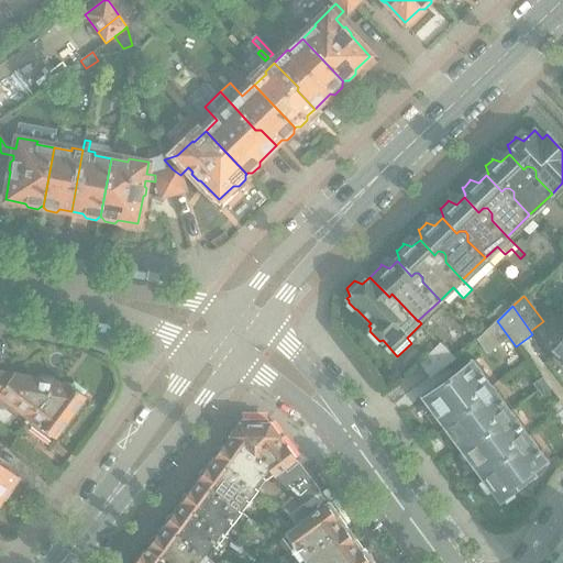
[(478,338),(488,329),(482,321),(472,331),(478,338)]
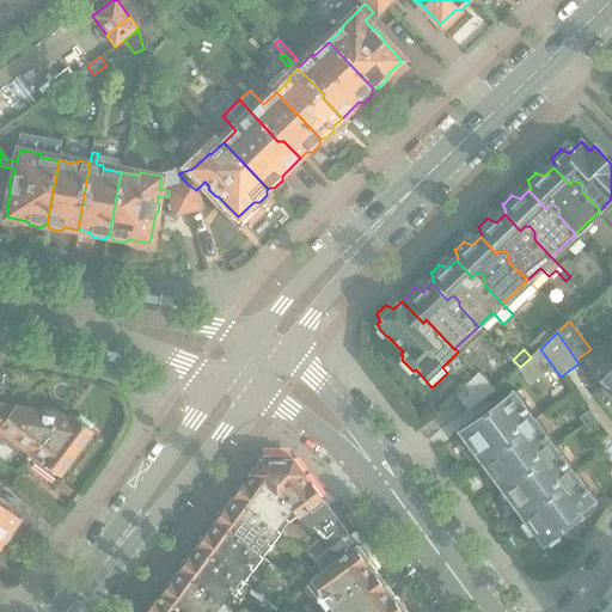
[(531,357),(520,367),(518,369),(530,386),(554,367),(540,349),(531,357)]
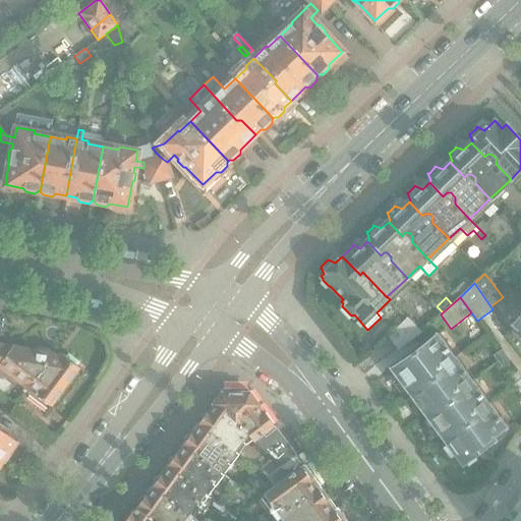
[(520,311),(519,310),(511,321),(520,329),(520,311)]
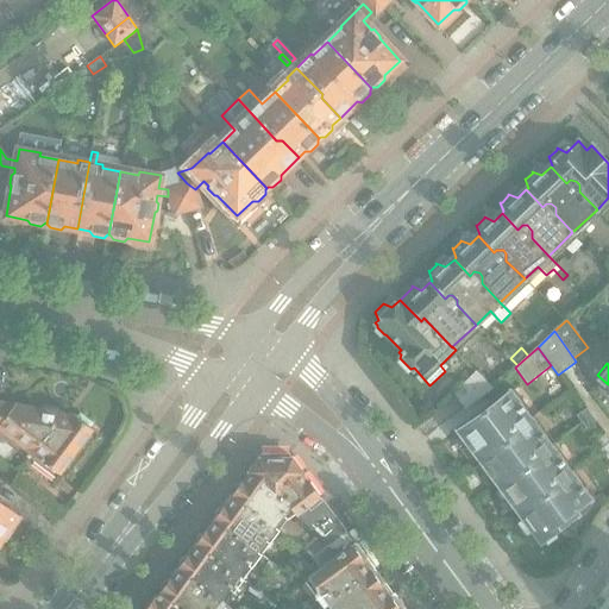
[(466,406),(491,385),(475,370),(452,391),(466,406)]
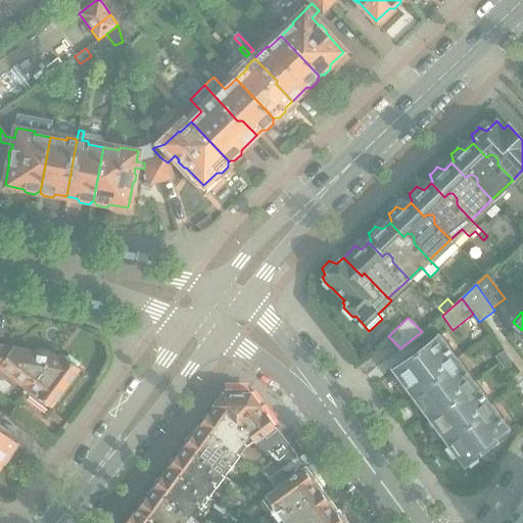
[(437,374),(456,360),(438,336),(394,369),(395,371),(391,378),(391,379),(392,379),(397,385),(397,386),(406,384),(412,392),(429,380),(432,381),(438,378),(437,374)]
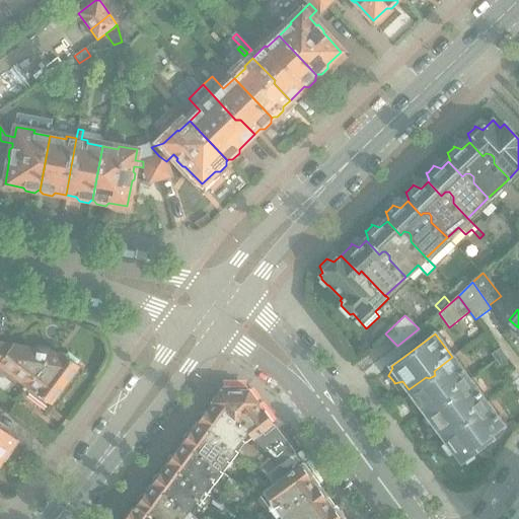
[(27,386),(54,353),(49,352),(50,349),(34,346),(34,349),(0,343),(0,377),(2,379),(6,378),(11,374),(27,386)]
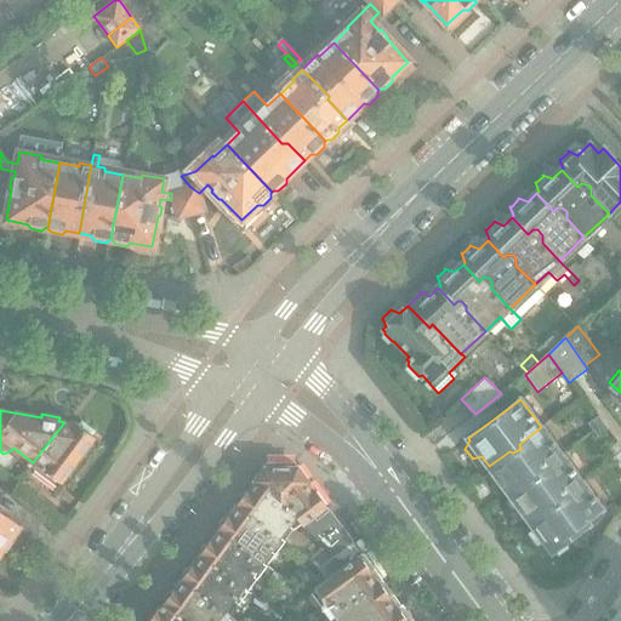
[(592,431),(603,423),(598,416),(587,425),(592,431)]
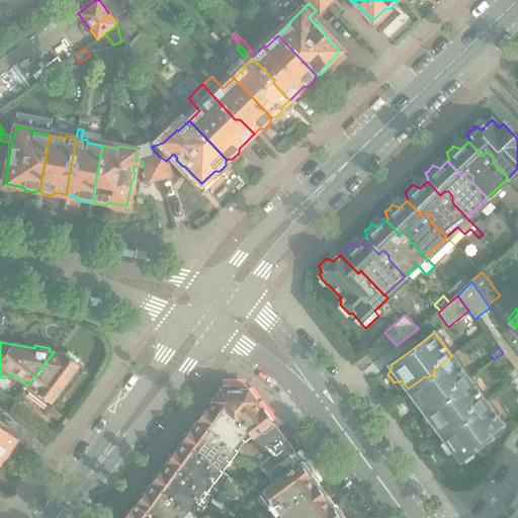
[(54,352),(27,385),(29,386),(20,399),(46,417),(54,405),(51,403),(79,364),(77,363),(78,360),(69,353),(67,356),(65,354),(54,352)]
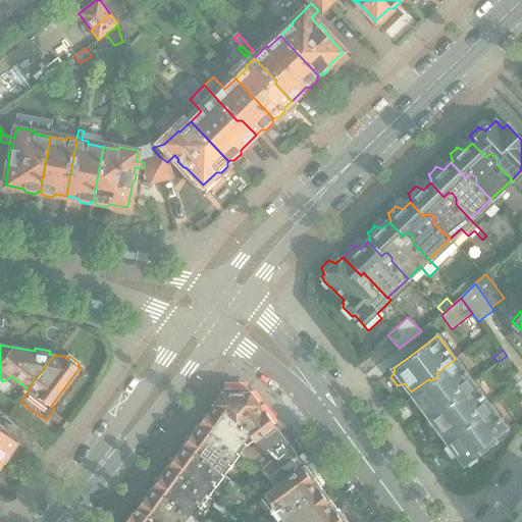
[(502,368),(511,362),(507,356),(498,362),(502,368)]
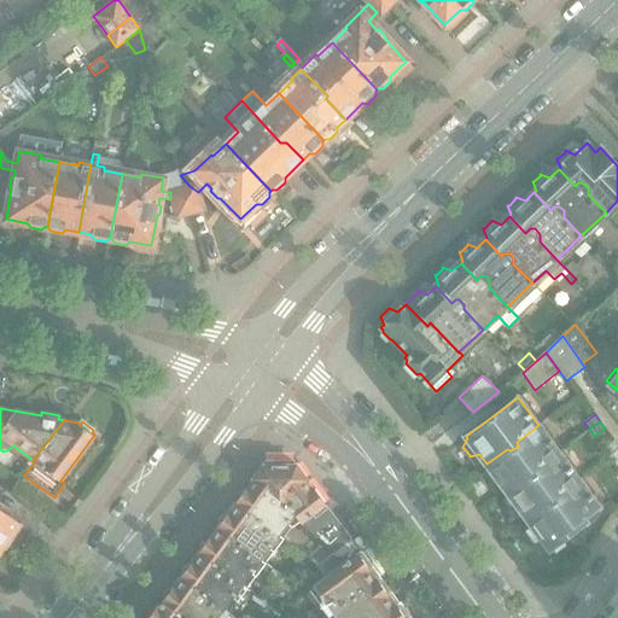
[(542,465),(559,453),(538,425),(517,442),(518,447),(511,450),(507,449),(487,464),(488,466),(483,474),(484,474),(490,482),(489,483),(490,484),(500,482),(507,491),(526,477),(534,482),(538,477),(538,467),(542,465)]
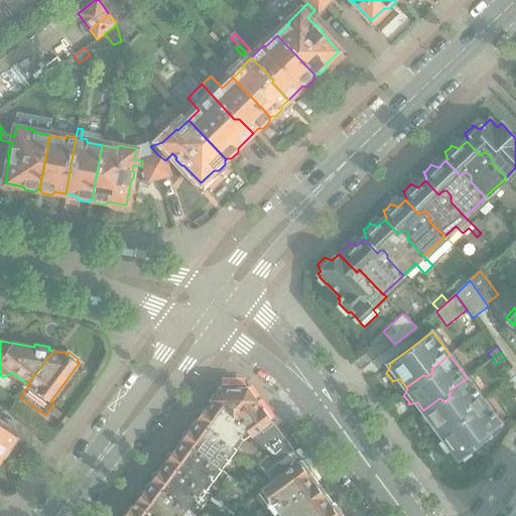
[(467,412),(484,400),(467,378),(453,388),(449,390),(449,398),(445,402),(439,398),(423,410),(424,411),(419,418),(420,419),(421,419),(425,425),(425,426),(433,424),(439,432),(456,420),(462,423),(467,420),(467,412)]
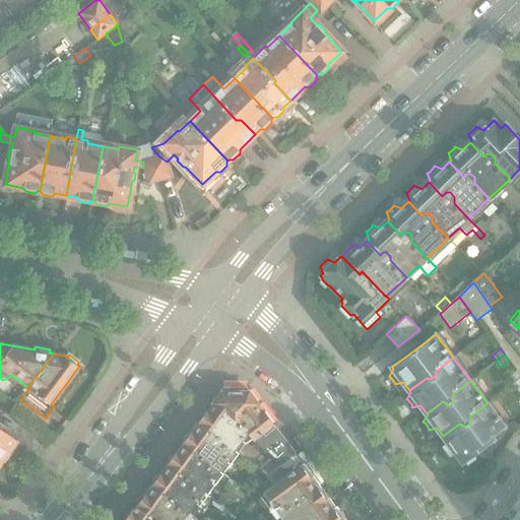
[(220,391),(212,402),(247,428),(252,437),(253,436),(255,438),(253,440),(266,451),(273,457),(274,458),(261,468),(268,473),(281,465),(284,463),(295,456),(295,452),(288,445),(279,432),(276,428),(249,391),(247,388),(222,388),(222,389),(220,391)]
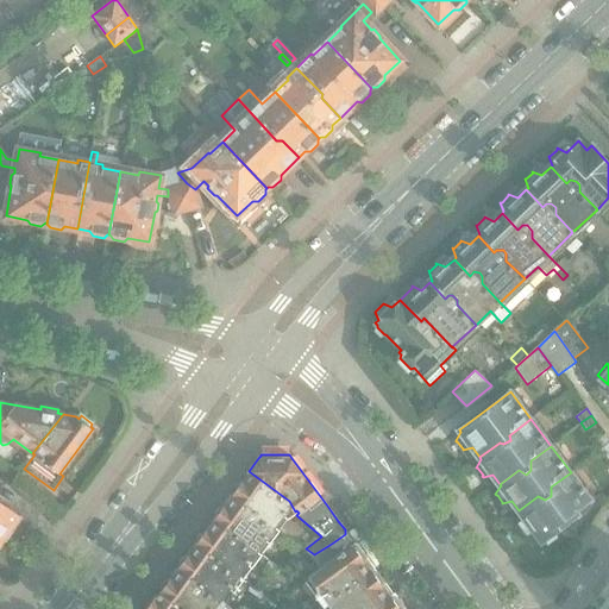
[(233,494),(231,496),(277,531),(289,516),(295,512),(289,501),(249,471),(240,483),(233,485),(233,494)]
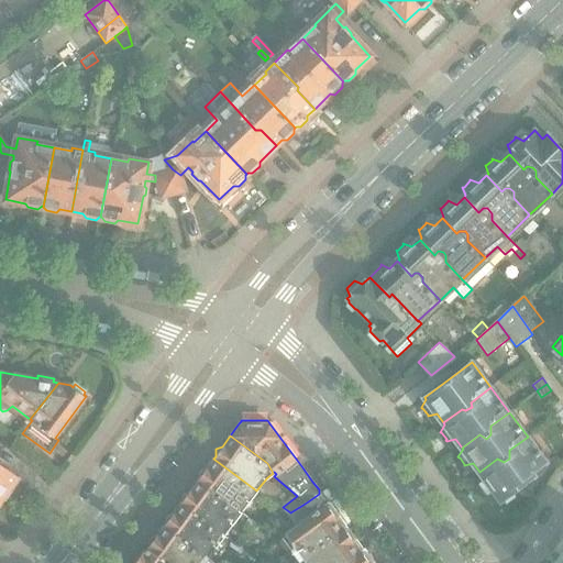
[(532,472),(545,461),(528,437),(509,450),(509,459),(504,462),(497,459),(479,472),(481,474),(476,482),(477,482),(483,489),(482,490),(483,490),(492,488),(500,500),(501,499),(507,503),(515,498),(512,492),(534,475),(532,472)]
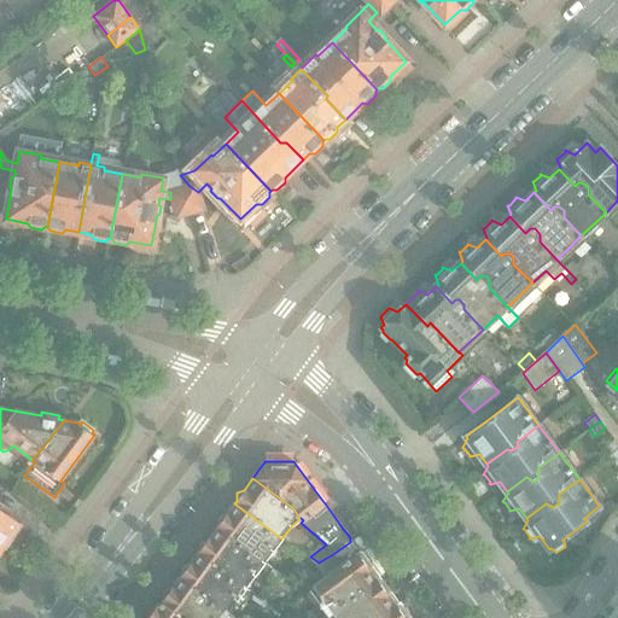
[(219,525),(216,528),(264,563),(281,538),(234,503),(226,514),(219,518),(219,525)]
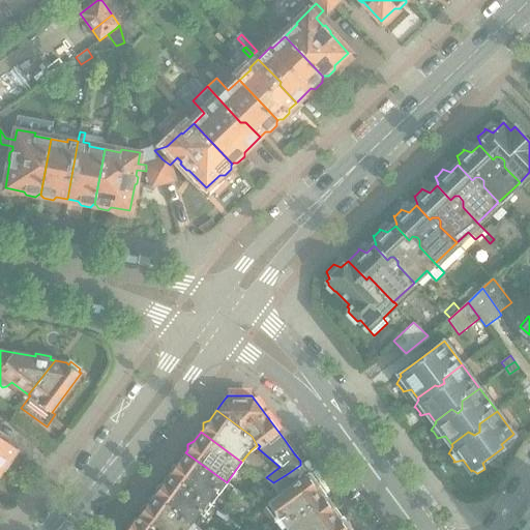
[(0,471),(1,472),(2,470),(5,472),(12,462),(10,460),(17,450),(0,438),(0,471)]
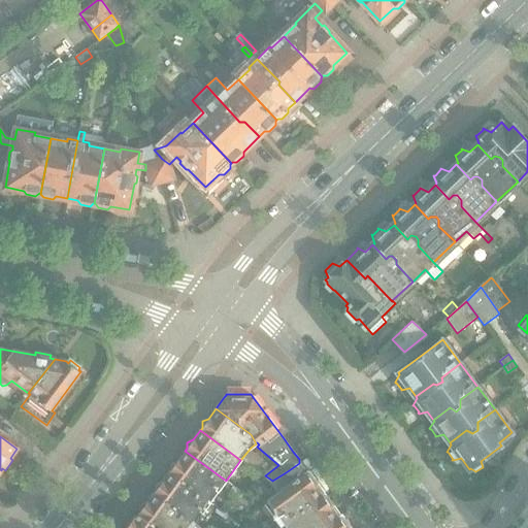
[(170,470),(169,471),(210,502),(226,481),(185,451),(177,461),(171,463),(170,470)]
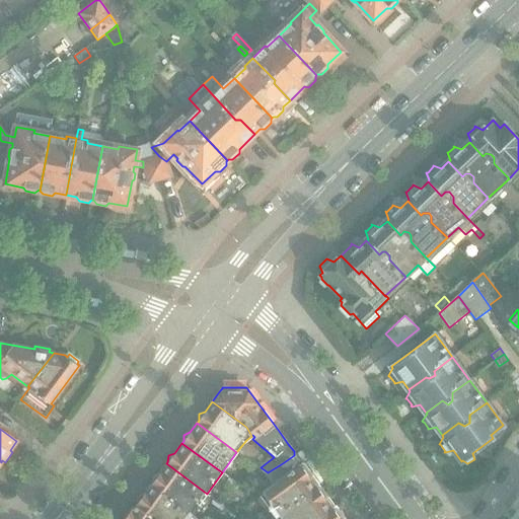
[(268,472),(267,474),(273,484),(274,485),(303,462),(296,453),(294,455),(284,462),(281,464),(268,472)]
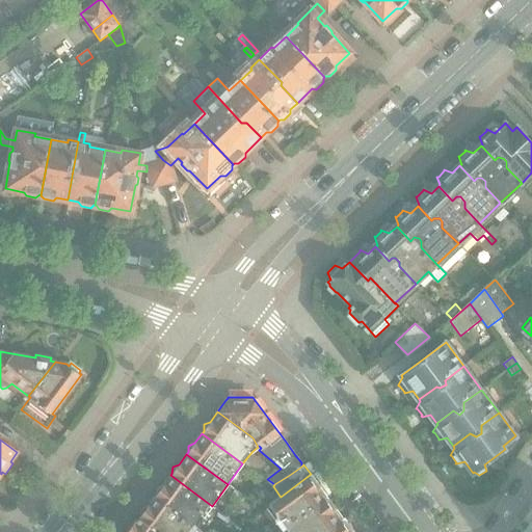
[(261,477),(250,469),(246,473),(258,482),(261,477)]
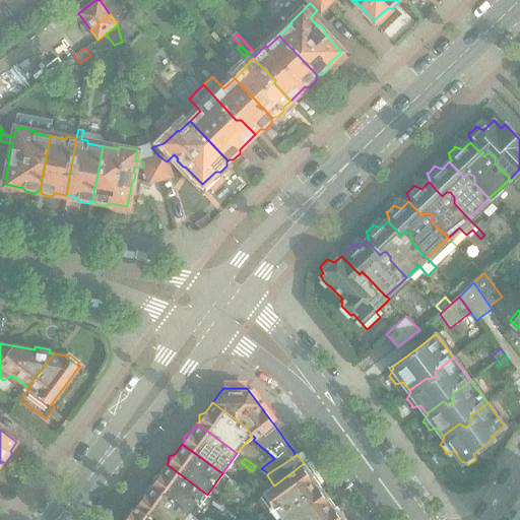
[(268,509),(254,519),(272,519),(320,485),(304,463),(274,485),(273,484),(258,495),(259,497),(268,509)]
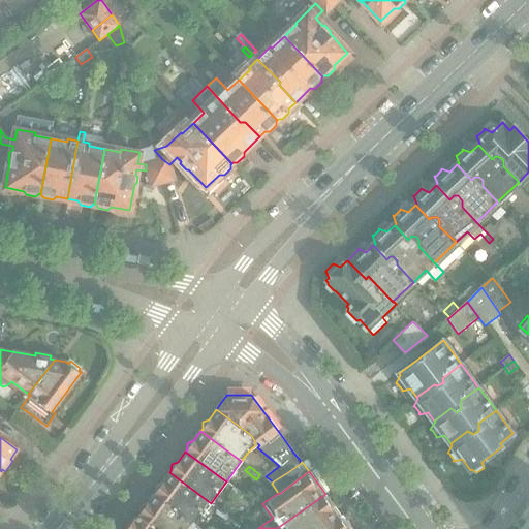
[(155,492),(154,494),(195,524),(211,503),(169,472),(162,483),(156,486),(155,492)]
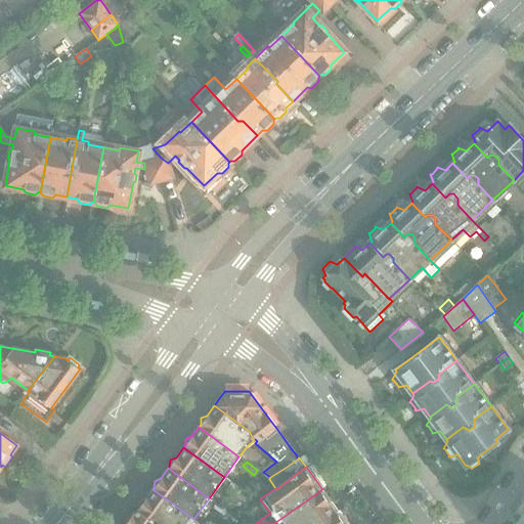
[(242,490),(231,482),(228,486),(238,494),(242,490)]
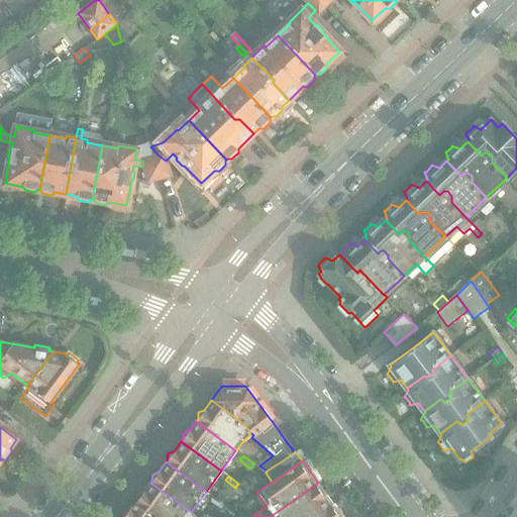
[(192,513),(150,483),(143,492),(137,495),(136,501),(134,504),(135,504),(152,516),(196,516),(192,513)]
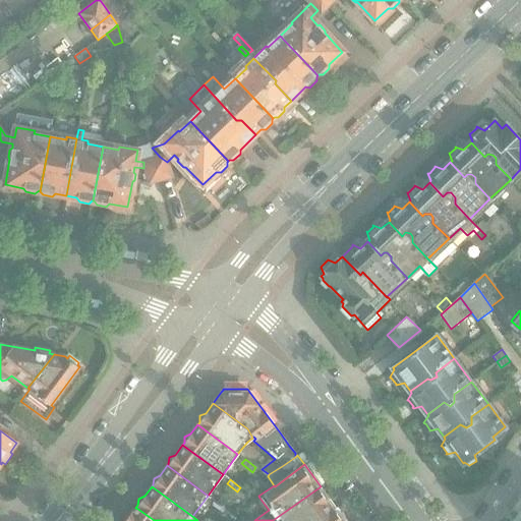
[(321,486),(273,520),(319,520),(337,508),(321,486)]
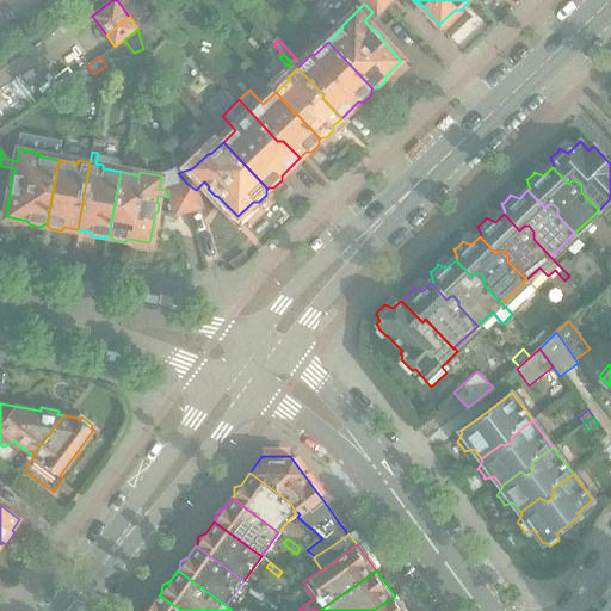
[(265,596),(252,587),(248,592),(260,602),(265,596)]
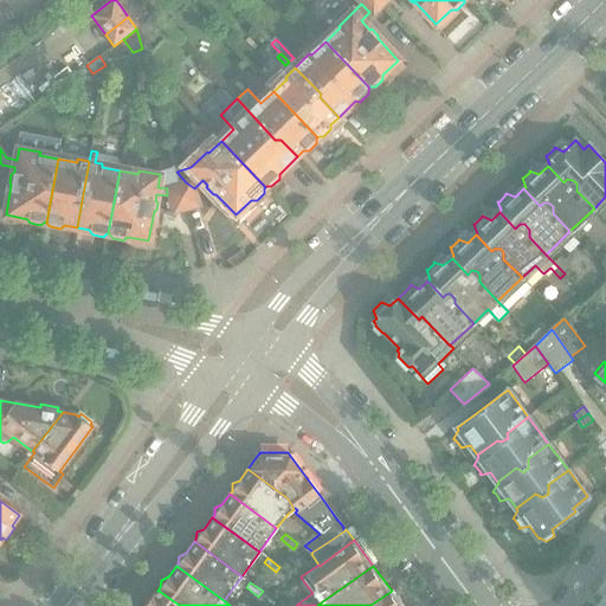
[(179,605),(159,591),(156,593),(155,593),(154,594),(149,595),(146,601),(146,605),(144,605),(179,605)]
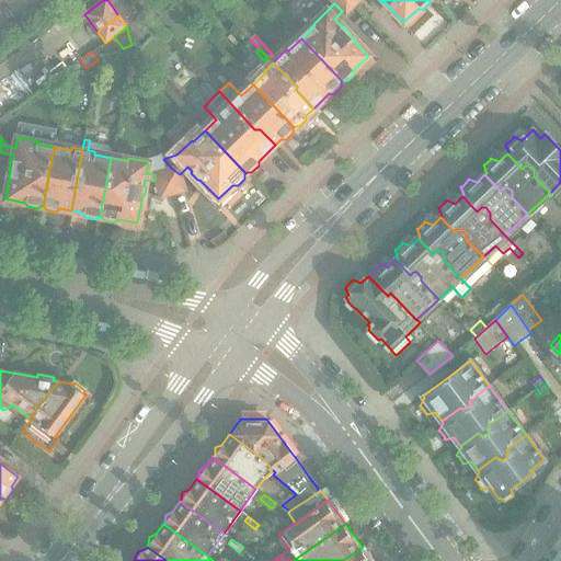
[(371,560),(363,547),(343,560),(371,560)]
